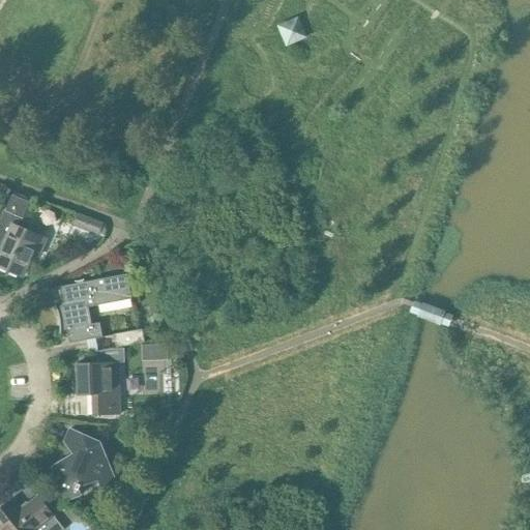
[(305,36),(297,18),(278,26),(286,45),(305,36)]
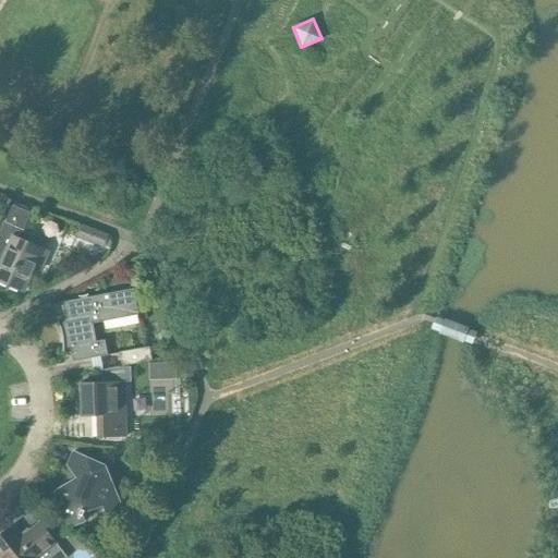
[(20,239),(23,232),(24,229),(25,229),(27,227),(28,225),(29,223),(31,221),(31,219),(31,218),(31,216),(32,213),(28,211),(27,210),(26,208),(24,207),(23,207),(21,206),(20,206),(17,206),(15,206),(13,205),(0,235),(0,250),(7,254),(0,268),(0,280),(24,291),(34,268),(40,270),(48,252),(43,250),(43,249),(20,239)]
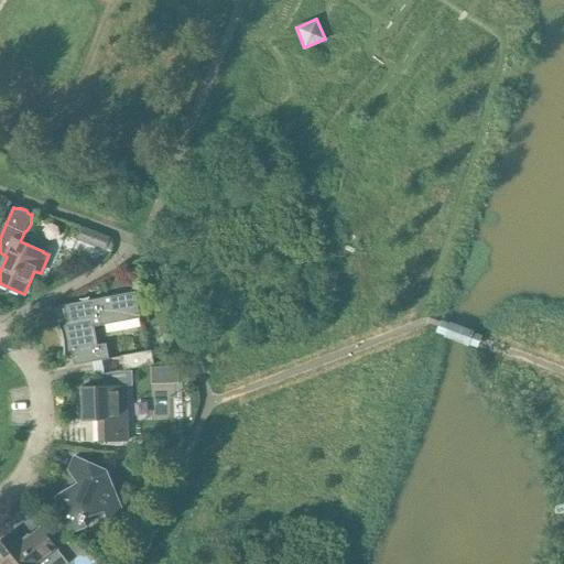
[(84,299),(80,299),(79,303),(64,305),(66,322),(58,325),(61,331),(63,336),(64,343),(64,349),(64,355),(73,356),(75,366),(110,359),(107,344),(98,345),(95,327),(141,318),(136,292),(91,300),(89,297),(87,299),(84,299)]
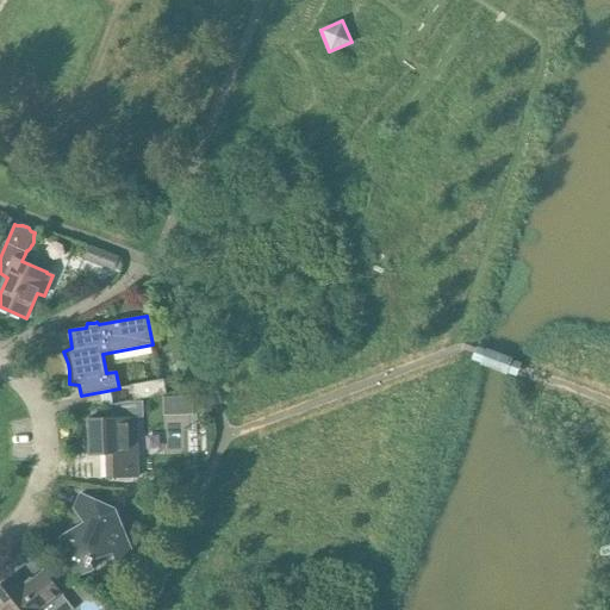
[(163,380),(131,386),(134,400),(167,394),(163,380)]
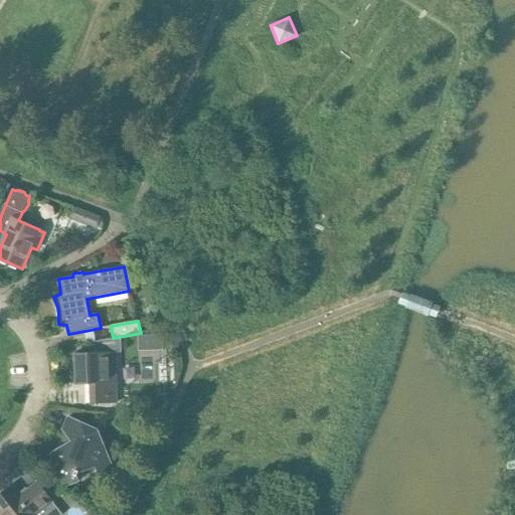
[(96,353),(74,354),(75,384),(87,384),(87,403),(118,402),(116,352),(121,352),(121,339),(108,340),(95,342),(96,353)]
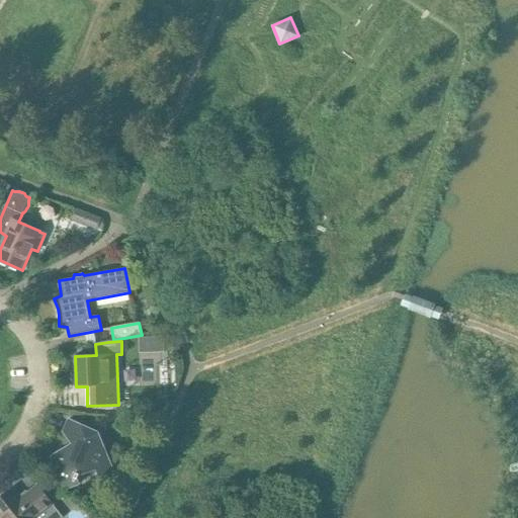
[(105,453),(97,433),(70,421),(65,431),(75,445),(73,449),(53,457),(59,471),(77,480),(83,466),(88,464),(101,470),(101,469),(99,468),(105,453)]
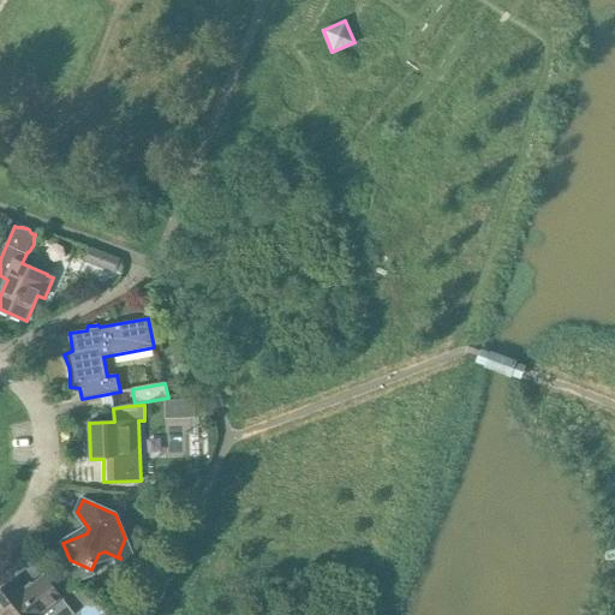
[(42,614),(63,598),(45,577),(24,592),(15,580),(13,581),(16,585),(0,596),(0,614),(42,614)]
